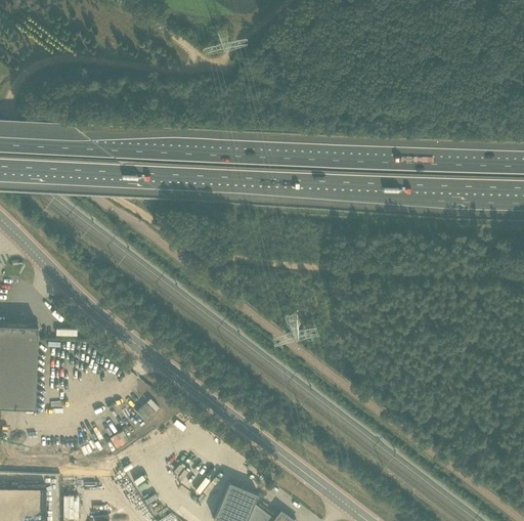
[(0,408),(35,410),(37,340),(37,338),(38,328),(5,327),(0,326),(0,408)]
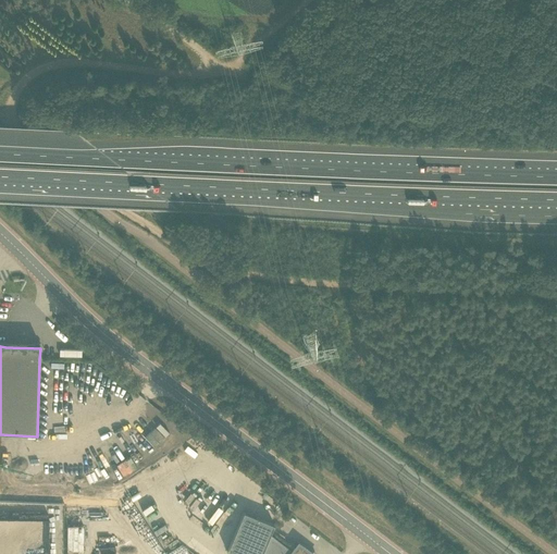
[(153,448),(163,440),(155,430),(145,439),(153,448)]
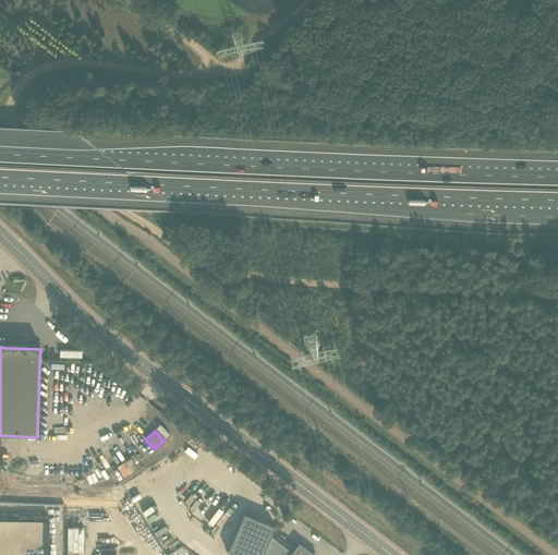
[(124,454),(128,460),(116,468),(123,480),(142,468),(131,449),(124,454)]
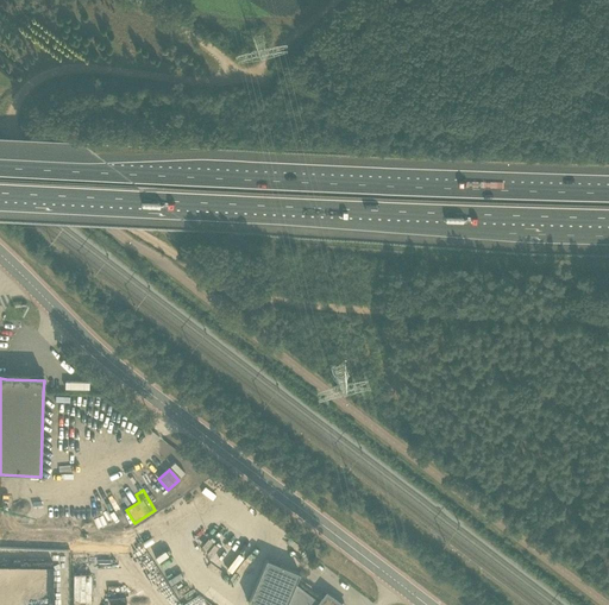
[(0,517),(0,534),(17,535),(18,518),(0,517)]
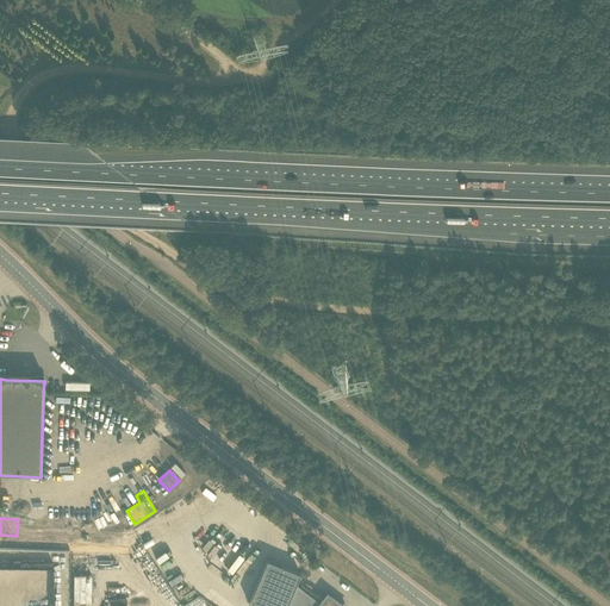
[(296,587),(300,576),(267,563),(250,605),(337,605),(330,600),(324,601),(322,605),(319,605),(296,587)]
